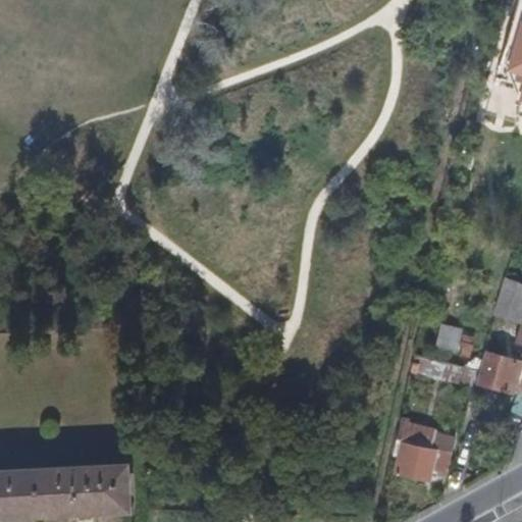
[(521,0),(520,0),(509,41),(519,44),(513,62),(521,64),(521,67),(520,73),(521,73),(521,0)]
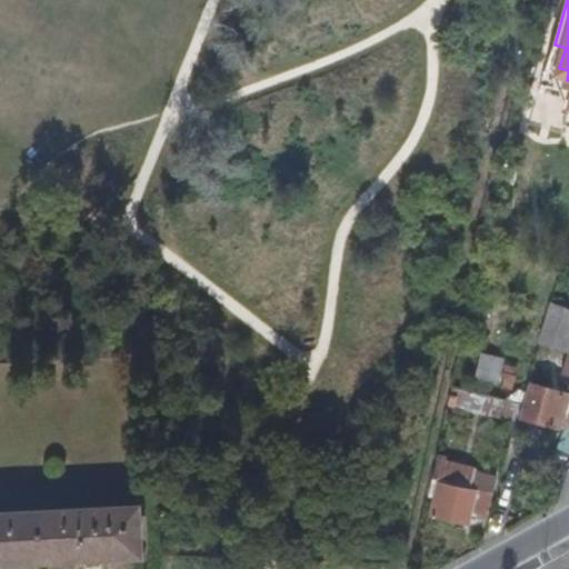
[(568,352),(562,373),(568,375),(568,308),(552,302),(540,342),(568,350),(568,352)]
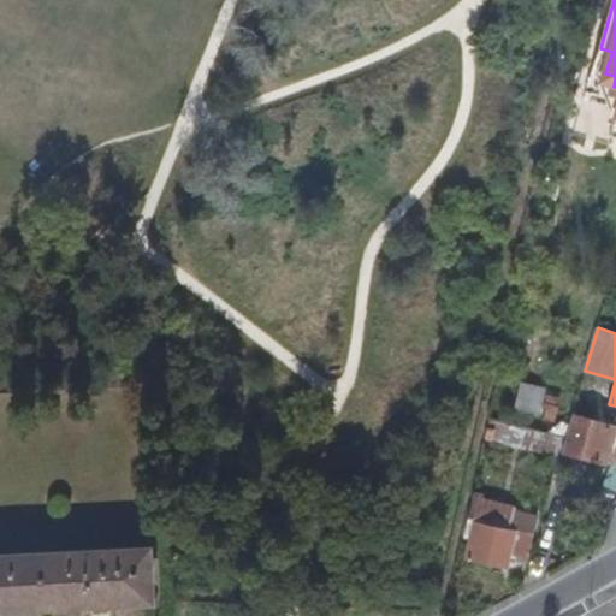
[(517,380),(510,410),(535,416),(543,386),(517,380)]
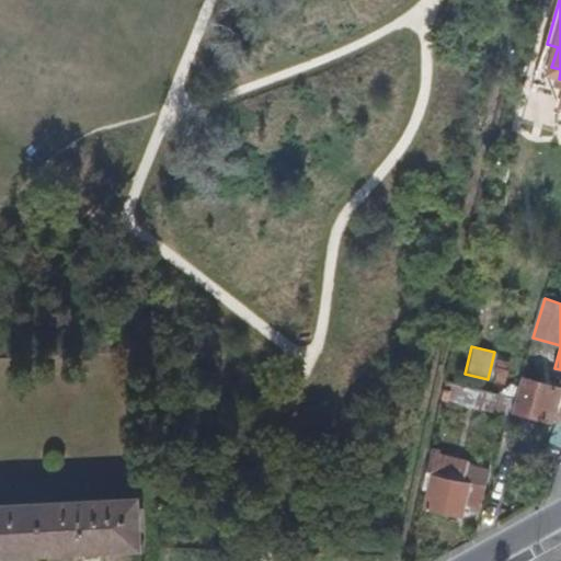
[(557,386),(522,375),(516,397),(512,410),(547,420),(557,386)]
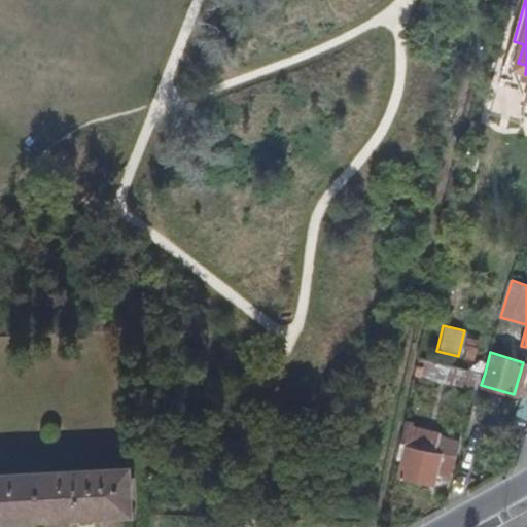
[(452,480),(459,443),(440,438),(441,432),(402,424),(395,461),(401,462),(398,479),(433,486),(435,476),(452,480)]
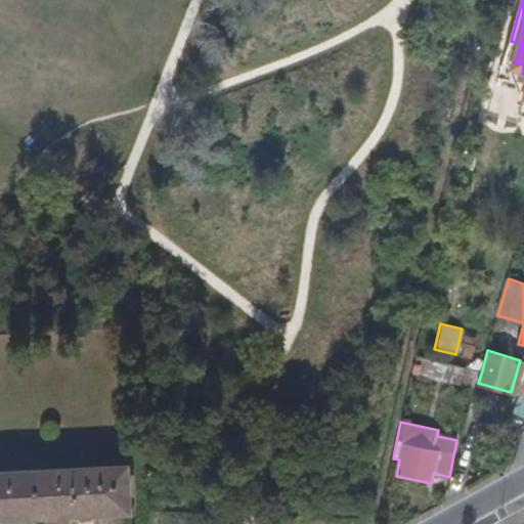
[(0,523),(76,521),(95,520),(132,518),(130,465),(0,471),(0,523)]
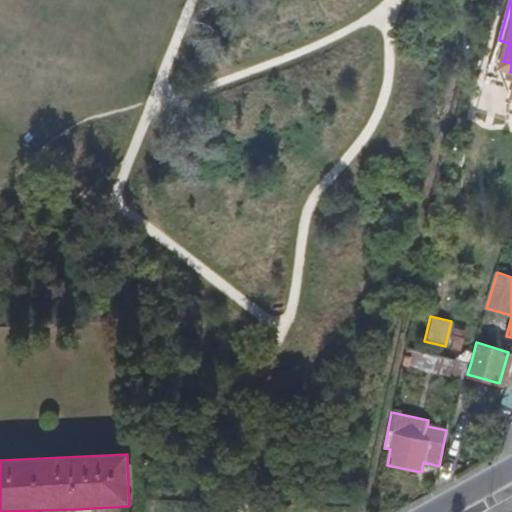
All buildings are outlined.
